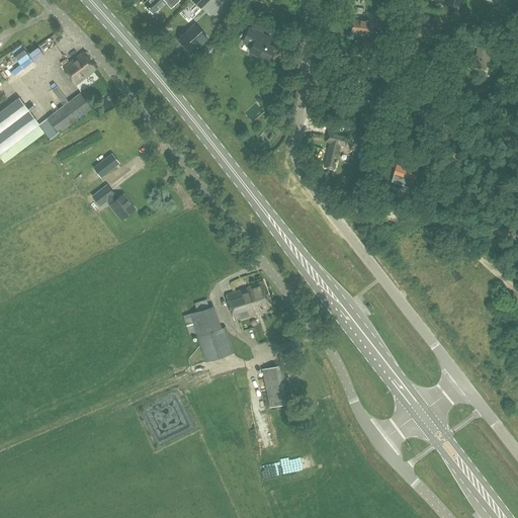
[(153,13),(166,3),(171,9),(180,1),(179,0),(148,0),(145,3),(153,13)]
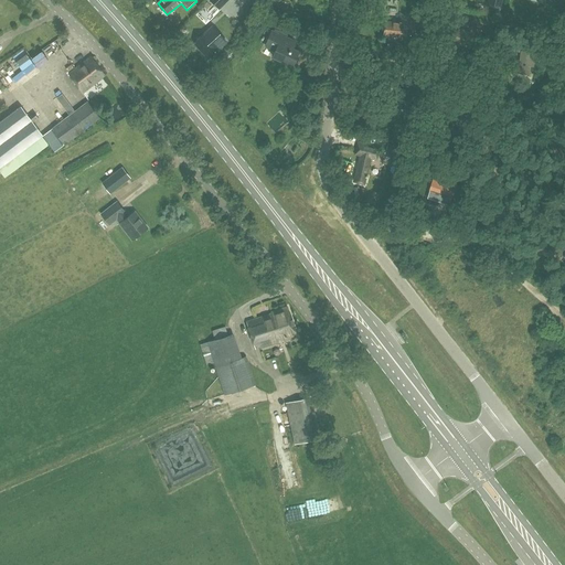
[(491,14),(476,10),(471,25),(488,30),(491,14)]
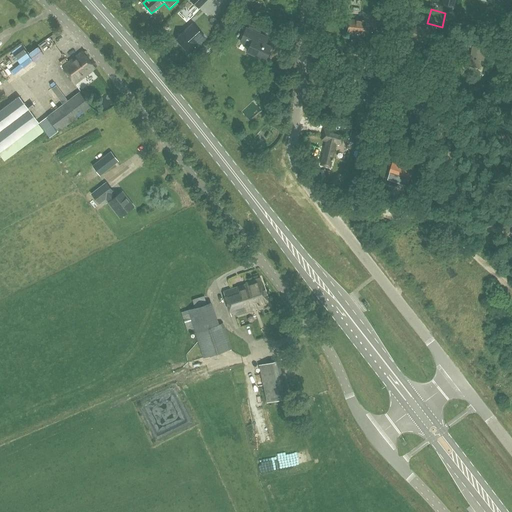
[(496,15),(494,25),(506,28),(509,18),(496,15)]
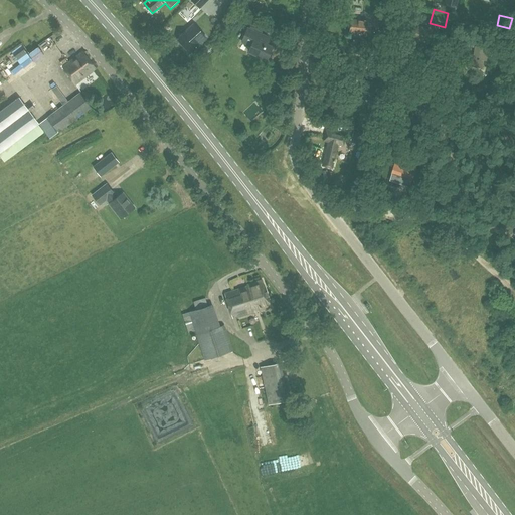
[(367,21),(350,19),(349,32),(366,34),(367,21)]
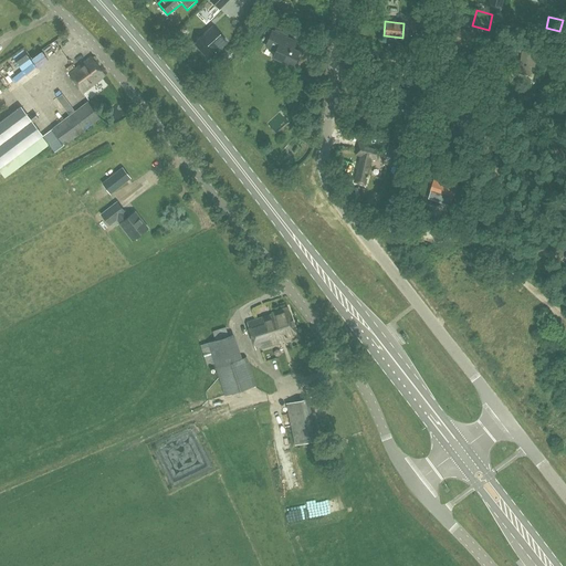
[(203,34),(194,43),(202,52),(201,52),(208,60),(218,50),(218,49),(226,42),(212,27),(205,34),(203,34)]
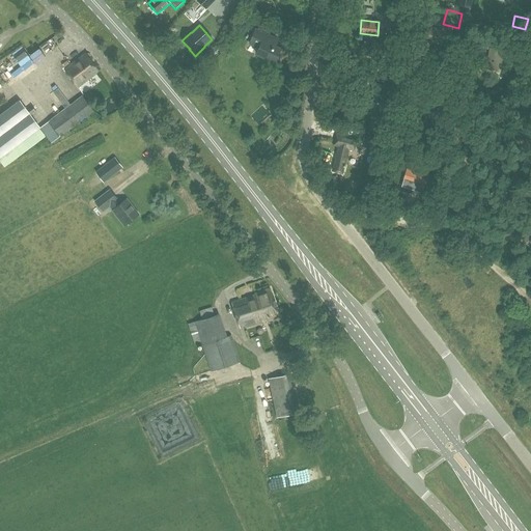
[(430,28),(426,40),(428,40),(427,43),(432,45),(432,42),(442,45),(446,30),(441,28),(441,31),(430,28)]
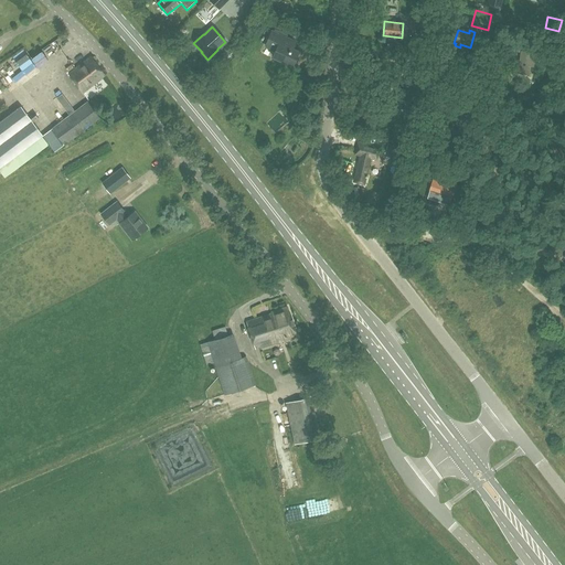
[(299,52),(292,50),(296,43),(272,32),(266,46),(276,51),(273,57),(275,59),(275,60),(275,61),(279,63),(281,62),(281,61),(292,66),(299,52)]
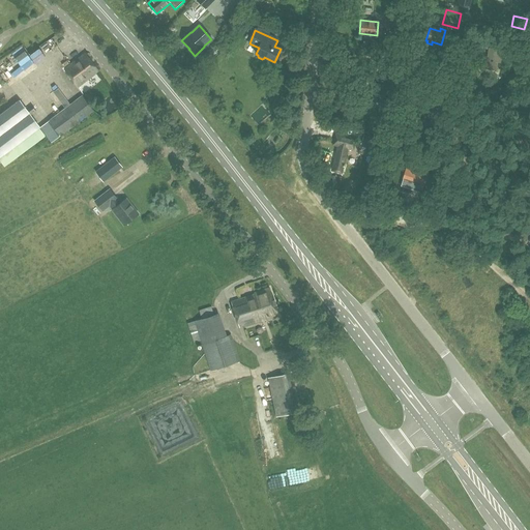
[(390,30),(389,40),(396,41),(398,31),(390,30)]
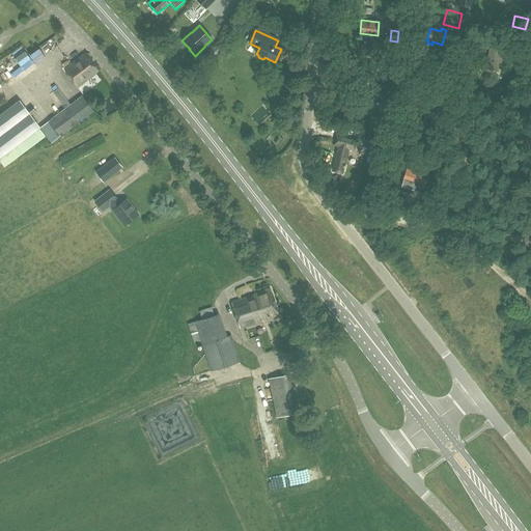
[(482,58),(480,66),(486,67),(497,70),(499,61),(501,61),(501,56),(507,57),(508,49),(493,46),(493,43),(486,42),(485,48),(490,49),(487,59),(482,58)]
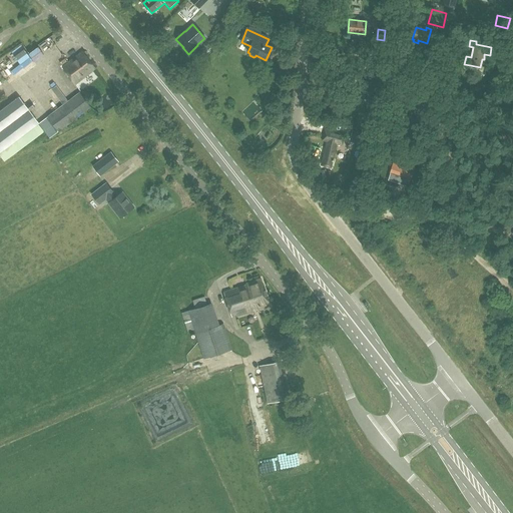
[(95,69),(82,52),(63,67),(76,84),(95,69)]
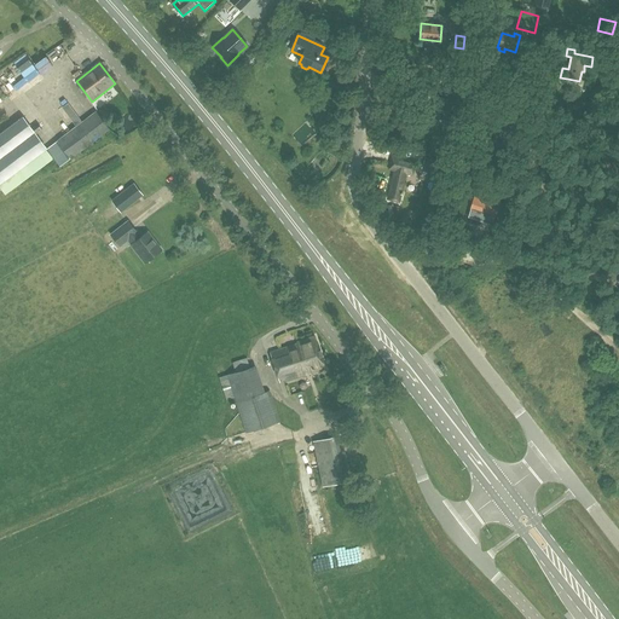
[(11,79),(3,82),(10,97),(18,92),(11,79)]
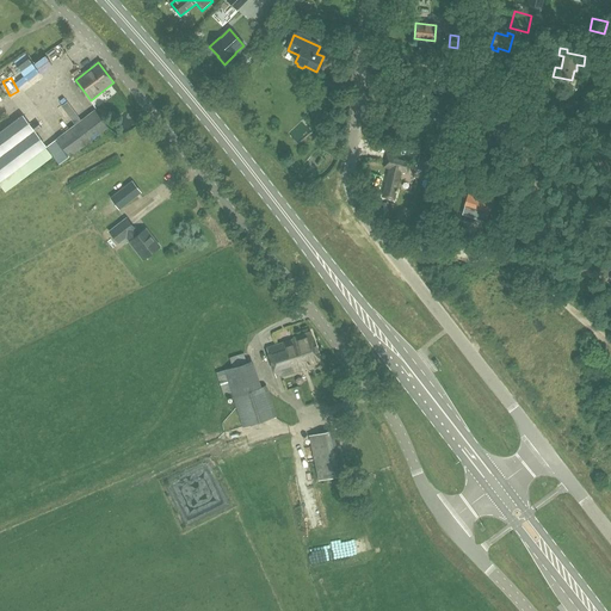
[(96,111),(57,140),(47,147),(60,165),(69,158),(109,129),(96,111)]
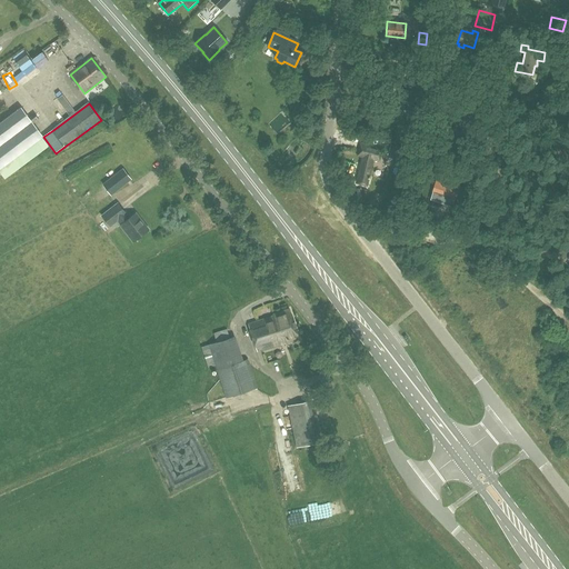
[(0,123),(0,172),(5,179),(49,146),(21,108),(0,123)]
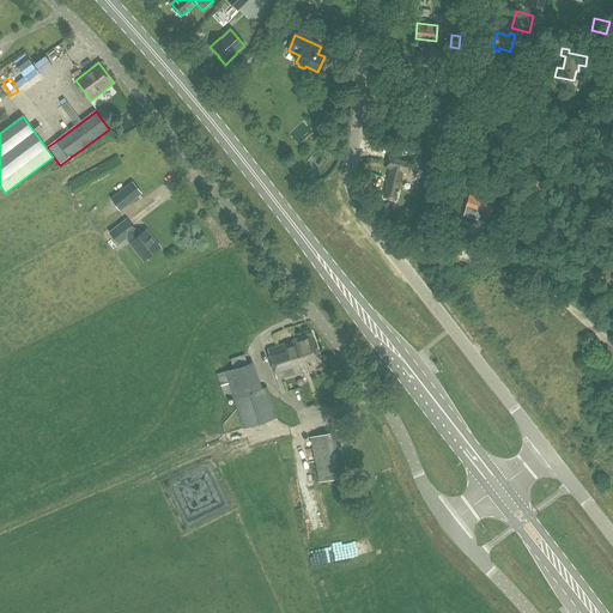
[(491,123),(489,146),(501,147),(503,125),(491,123)]
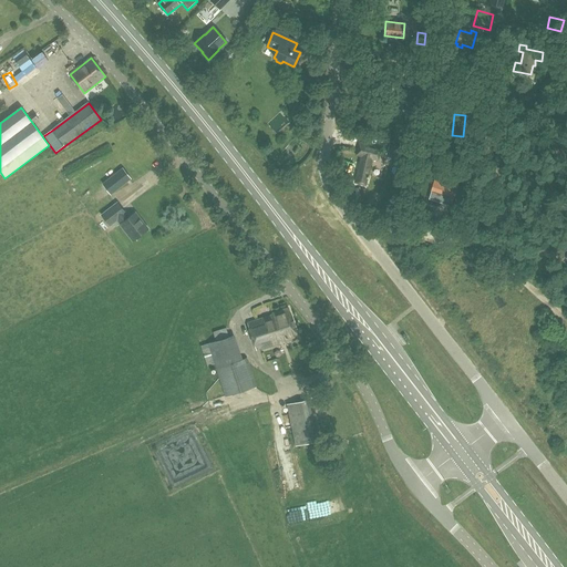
[(389,141),(385,154),(403,158),(406,146),(389,141)]
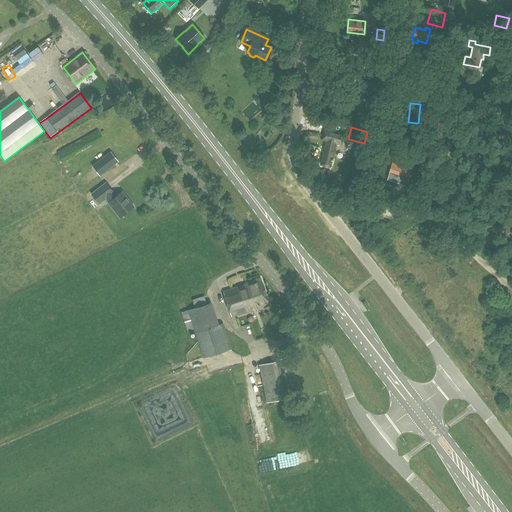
[(327,141),(321,164),(330,167),(336,143),(341,144),(344,135),(325,130),(322,139),(327,141)]
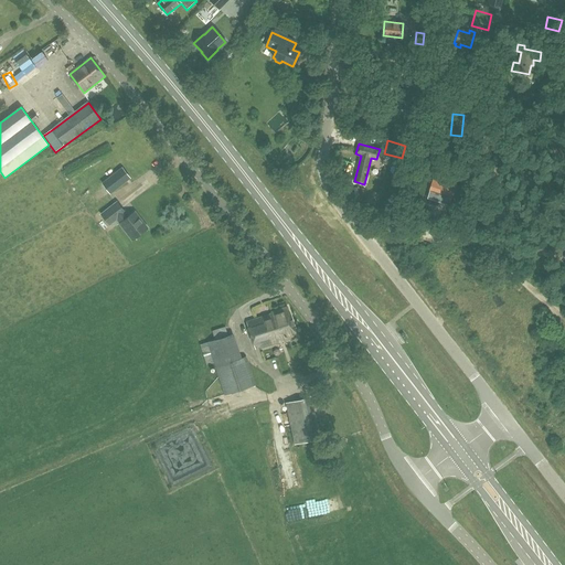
[(66,169),(72,178),(112,152),(107,145),(66,169)]
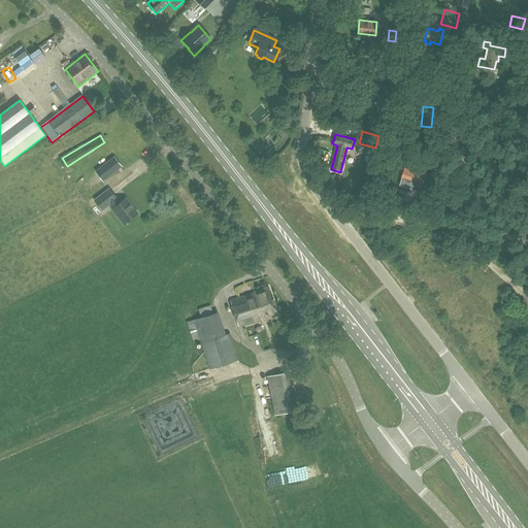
[(426,161),(432,163),(434,155),(428,153),(426,161)]
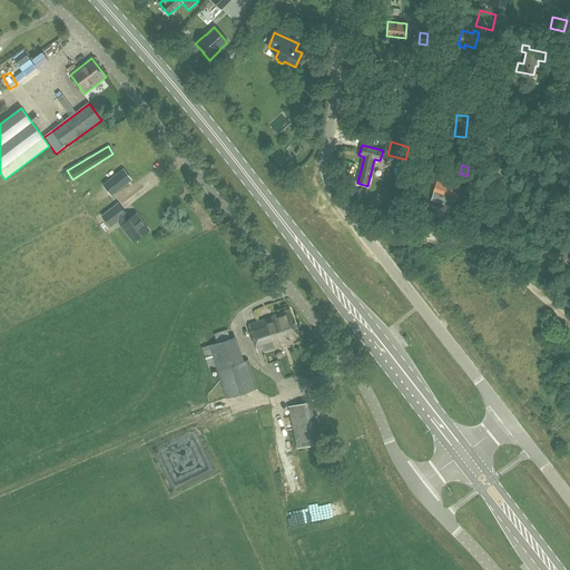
[(104,185),(112,196),(131,180),(124,169),(104,185)]
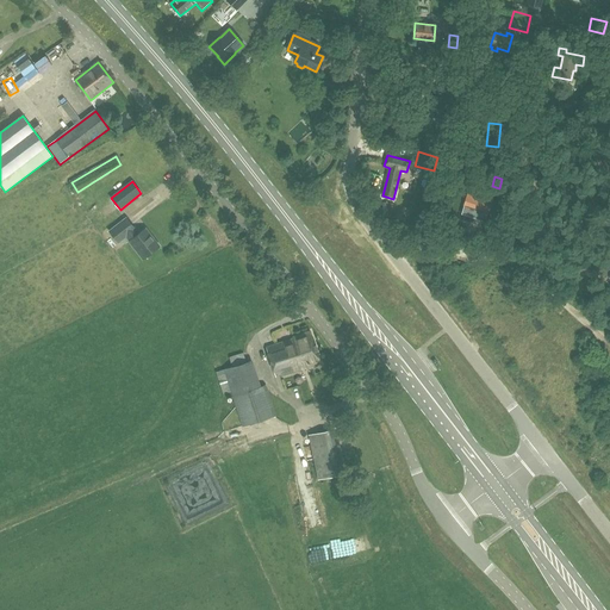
[(467,193),(461,213),(485,222),(487,215),(492,199),(484,197),(483,201),(474,198),(474,195),(467,193)]
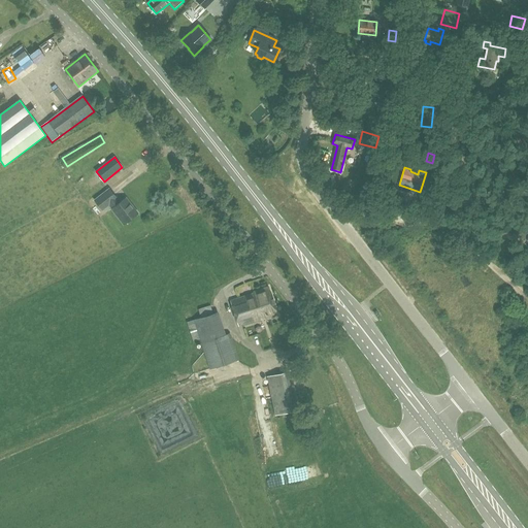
[(95,201),(102,210),(109,205),(112,208),(112,209),(124,225),(138,213),(126,198),(121,203),(110,190),(95,201)]
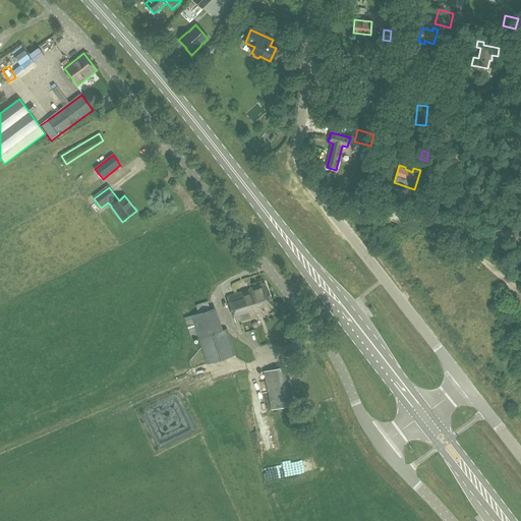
[(266,283),(250,288),(250,289),(241,292),(242,292),(228,297),(236,322),(250,316),(250,317),(255,315),(256,316),(275,311),(266,283)]
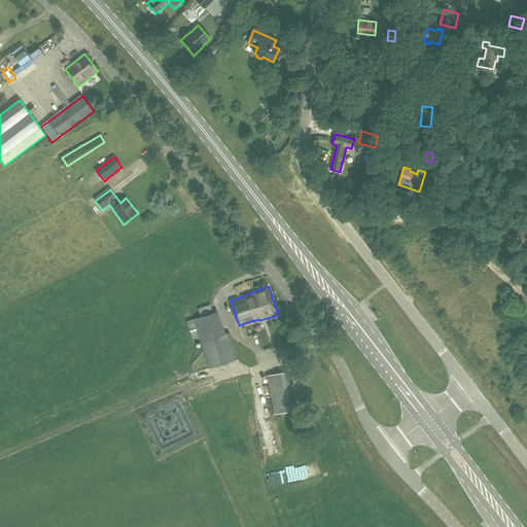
[(238,358),(230,332),(220,336),(212,313),(194,319),(210,367),(238,358)]
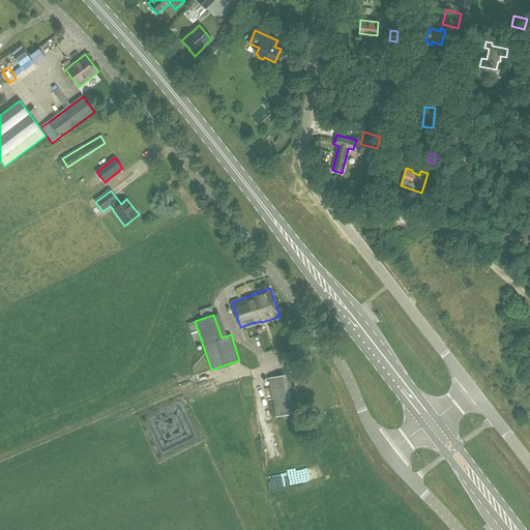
[(289,373),(267,377),(275,416),(297,412),(289,373)]
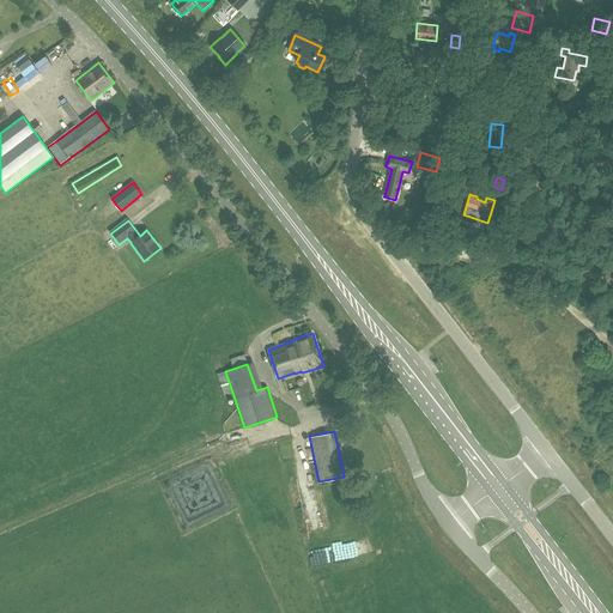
[(210,468),(171,489),(192,528),(230,508),(210,468)]
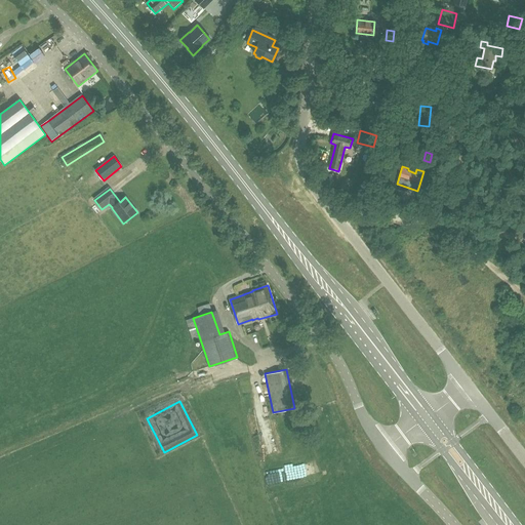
[(261,410),(264,420),(271,418),(269,409),(261,410)]
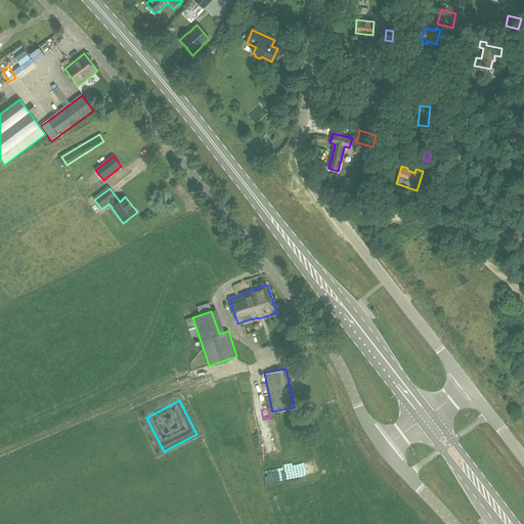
[(277,413),(279,425),(289,423),(288,411),(277,413)]
